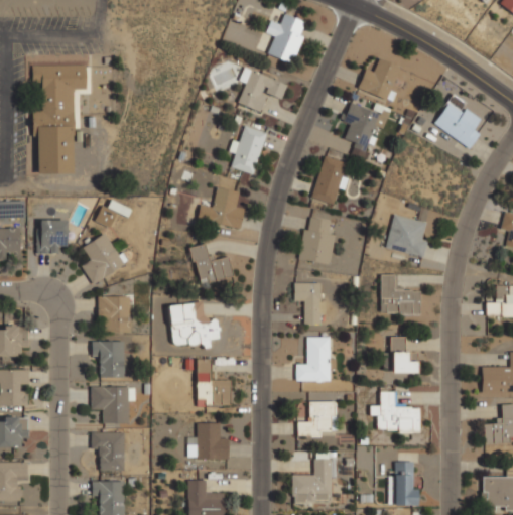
[(512,0),(503,0),(501,3),(512,12),(512,0)]
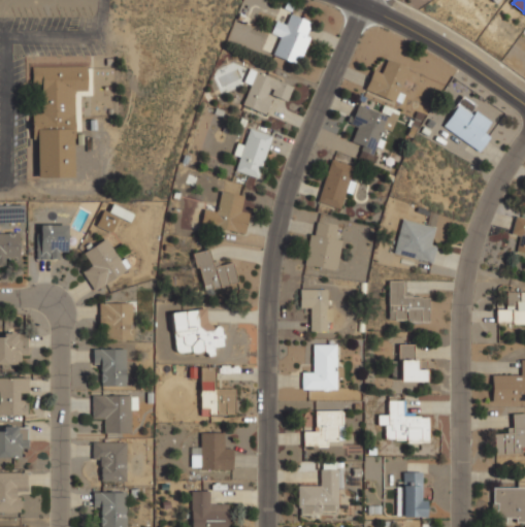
[(274,56),(299,64),(315,22),(292,13),(288,24),(277,21),(272,34),(282,37),(274,56)]
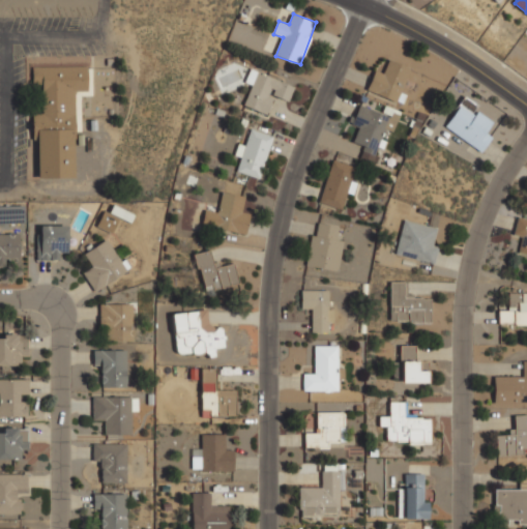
[(377,68),(369,89),(399,103),(413,68),(392,59),(386,72),(377,68)]
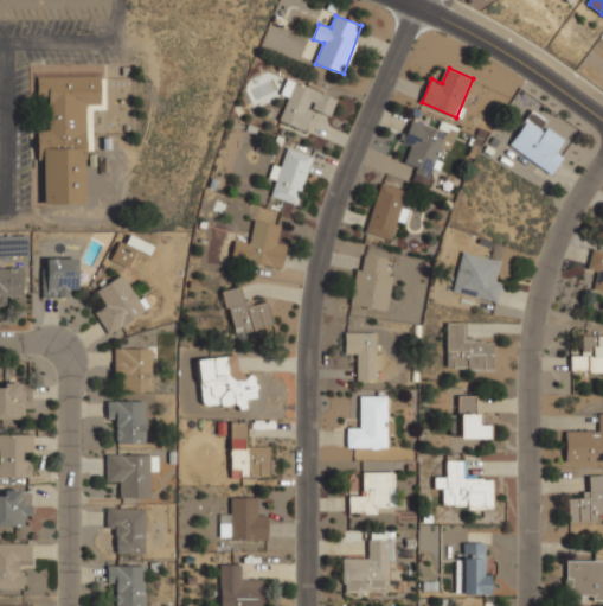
[(38,72),(39,97),(50,97),(51,128),(43,128),(43,204),(88,204),(87,108),(107,108),(107,72),(38,72)]
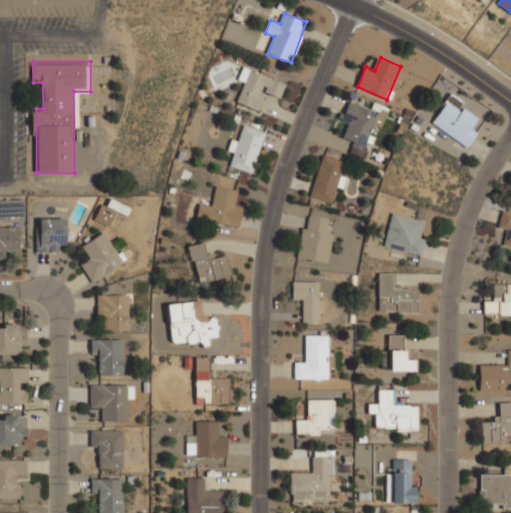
[(262,111),(268,93),(281,98),(287,81),(243,67),(239,80),(245,82),(239,103),(262,111)]
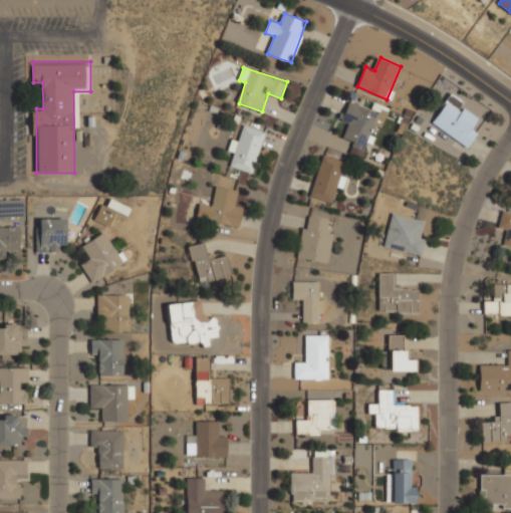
[(468,148),(480,132),(473,126),(479,117),(450,97),(433,122),(468,148)]
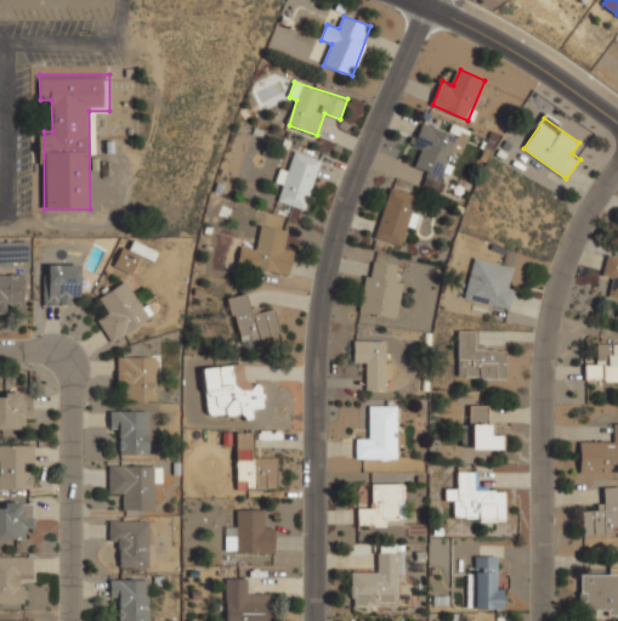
[(459,136),(423,124),(414,147),(424,151),(415,173),(443,182),(459,136)]
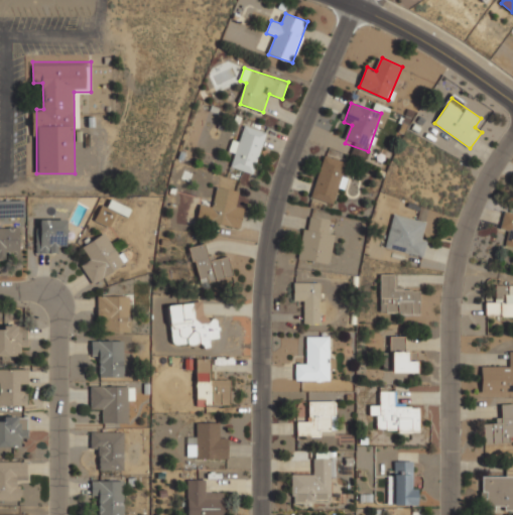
[(255,174),(267,131),(247,125),(243,138),(235,136),(230,154),(237,156),(233,167),(255,174)]
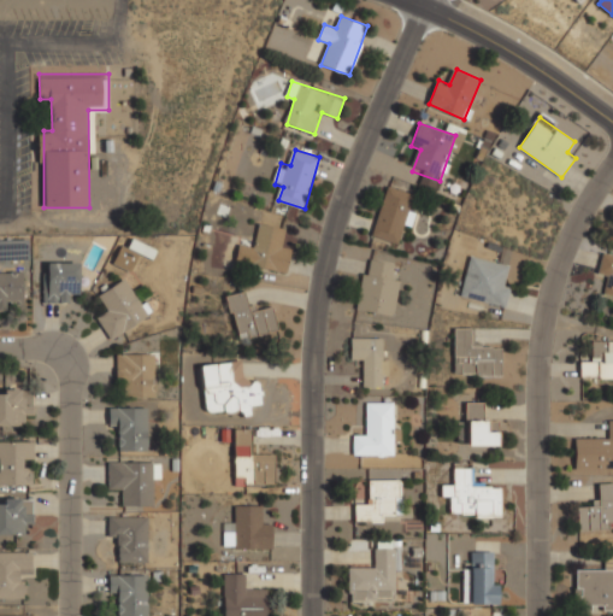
[(416,194),(388,186),(372,236),(401,245),(416,194)]
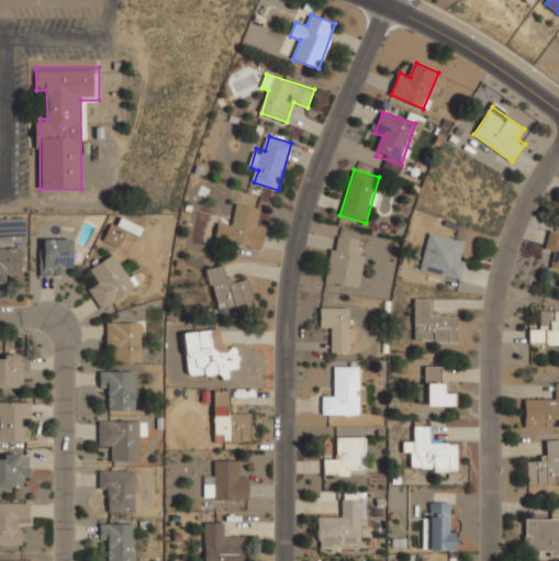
[(261,208),(236,203),(232,225),(219,222),(215,239),(264,249),(268,226),(258,224),(261,208)]
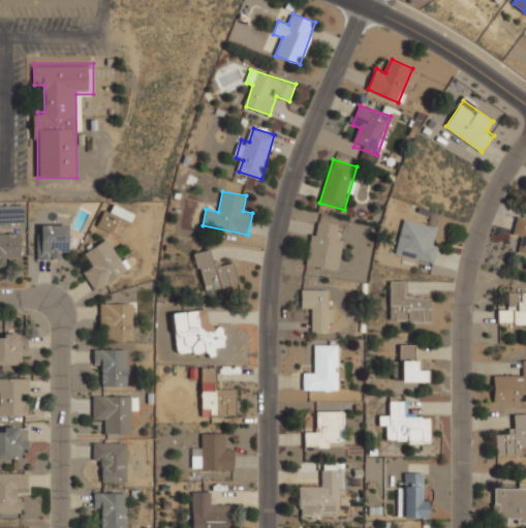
[(0,223),(26,223),(26,205),(0,205),(0,223)]
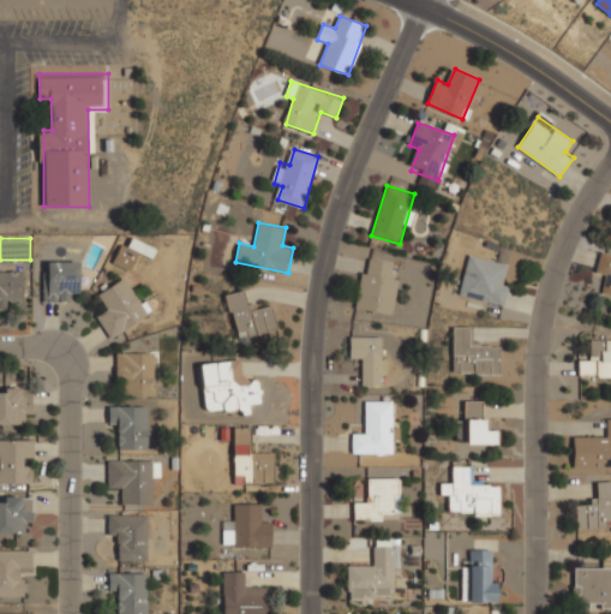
[(113,263),(133,273),(142,254),(153,258),(157,249),(133,238),(130,248),(123,244),(113,263)]
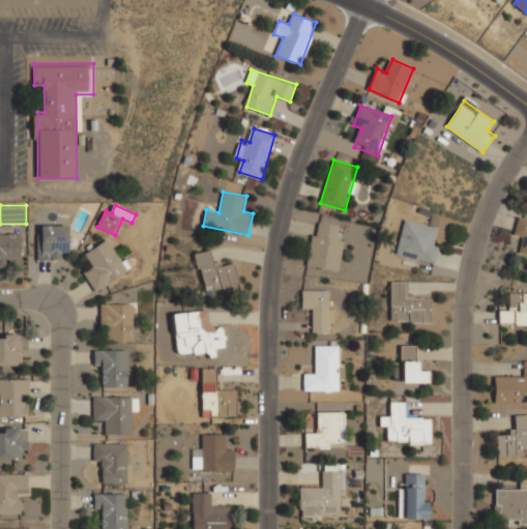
[(526,221),(518,219),(515,236),(523,238),(520,254),(526,255),(526,221)]
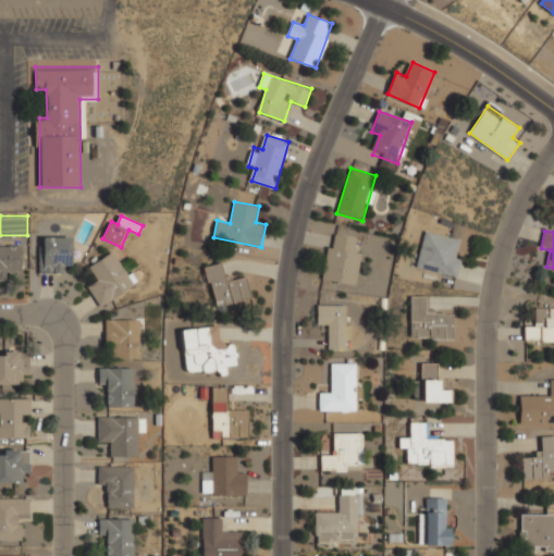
[(457,276),(465,239),(425,232),(418,269),(457,276)]
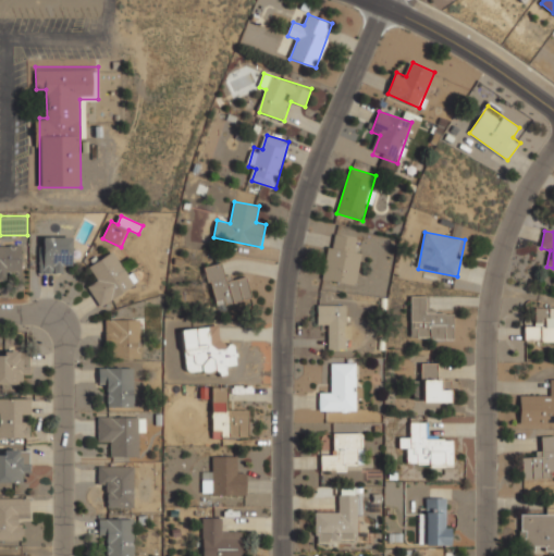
[(364,249),(356,248),(358,237),(331,233),(323,280),(358,285),(364,249)]
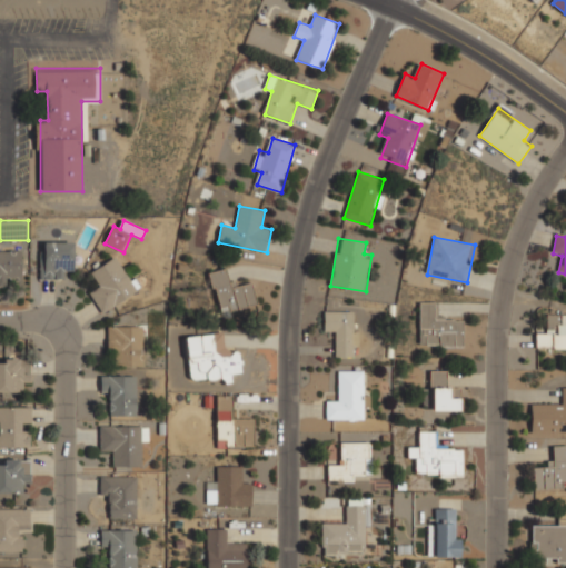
[(75,268),(75,241),(41,241),(41,280),(65,280),(65,268),(75,268)]
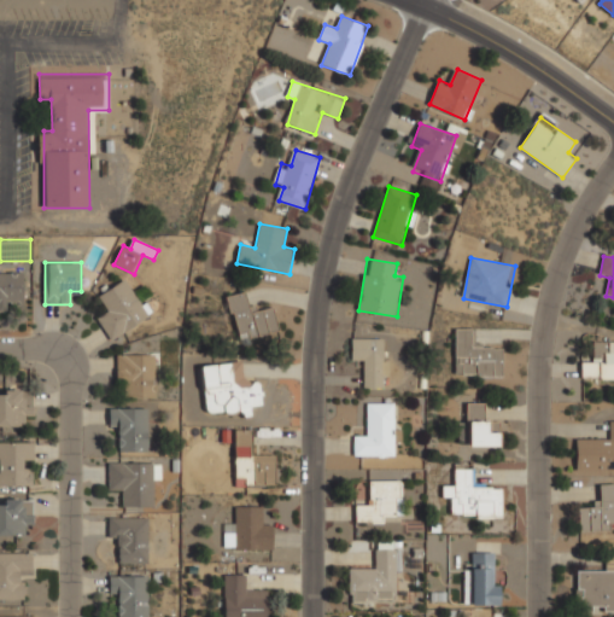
[(25,272),(0,272),(0,312),(12,312),(12,301),(25,301),(25,272)]
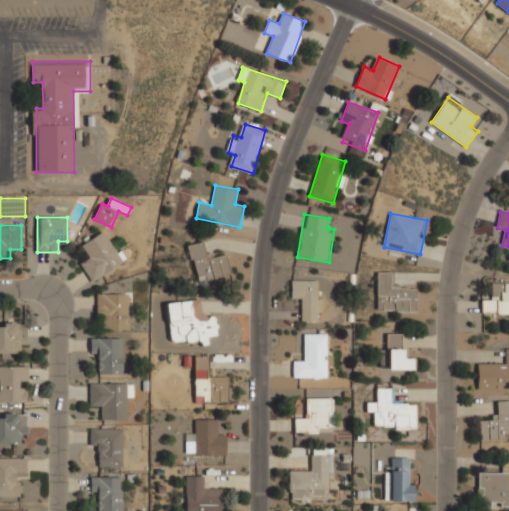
[(80,262),(93,282),(125,262),(105,230),(81,245),(88,256),(80,262)]
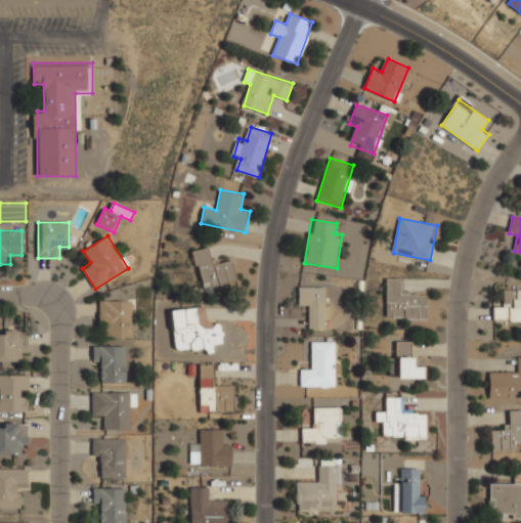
[(194,251),(203,289),(237,281),(232,260),(215,263),(212,247),(194,251)]
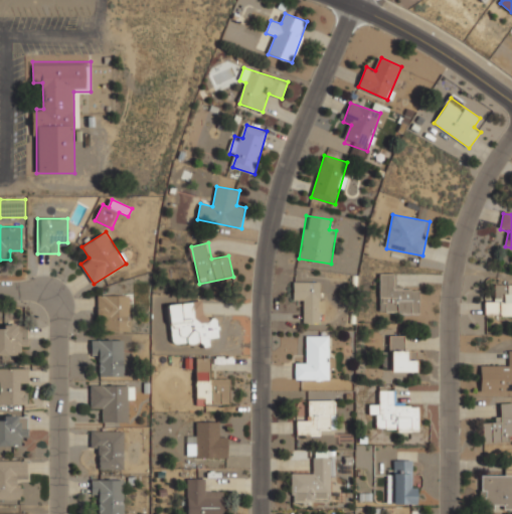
[(380,313),(420,313),(420,291),(398,291),(398,273),(380,273),(380,313)]
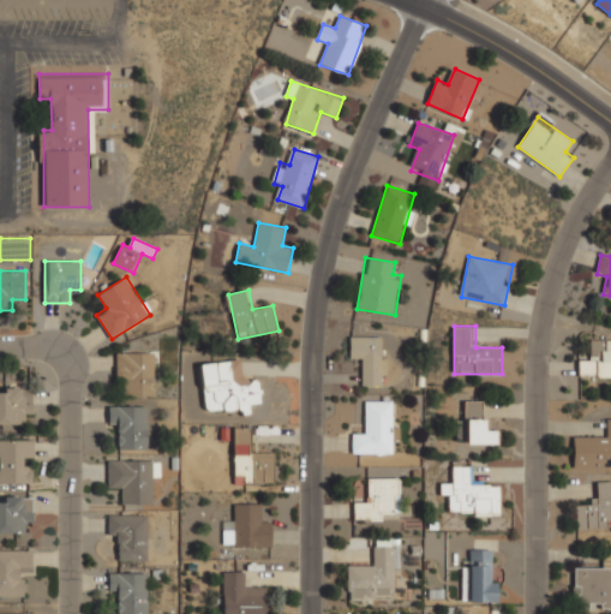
[(364,386),(387,386),(387,337),(351,337),(351,361),(364,361),(364,386)]
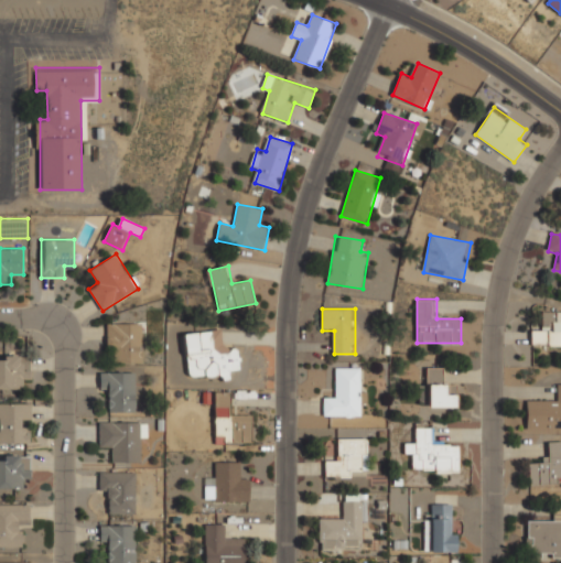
[(532,346),(560,346),(560,311),(542,311),(542,326),(532,326),(532,346)]
